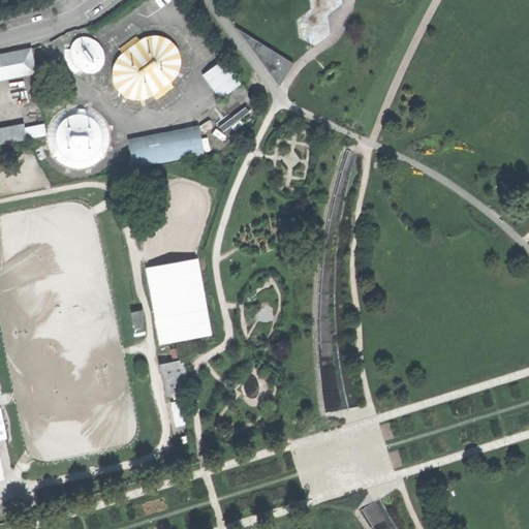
[(236,29),(279,83),(280,81),(291,61),(236,29)]
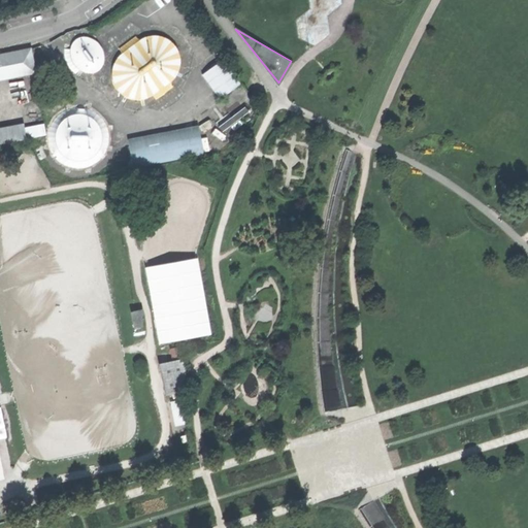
[(109,66),(108,73),(110,86),(119,96),(130,102),(137,103),(144,102),(154,98),(177,78),(183,67),(183,54),(177,44),(170,37),(158,33),(147,34),(138,38),(119,54),(109,66)]
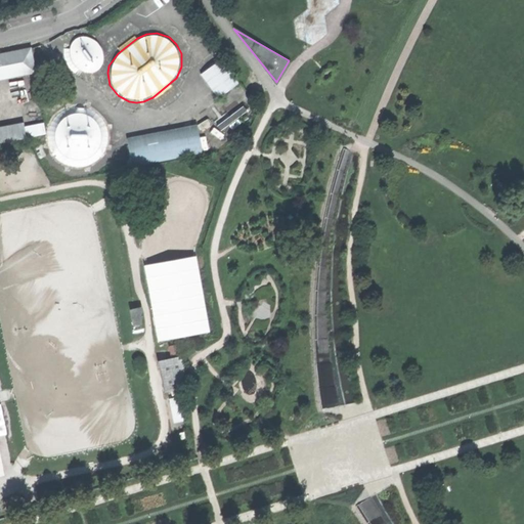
[(71,44),(69,52),(70,59),(73,66),(78,70),(84,73),(91,74),(96,71),(100,68),(103,60),(103,53),(100,46),(94,41),(88,38),(80,38),(75,39),(71,44)]
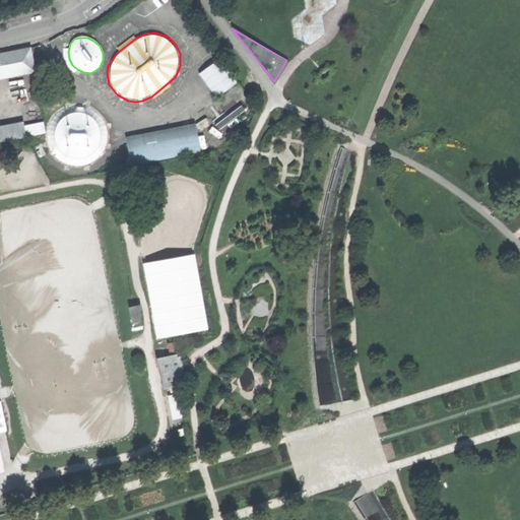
[(0,54),(0,76),(4,76),(31,71),(28,49),(0,54)]
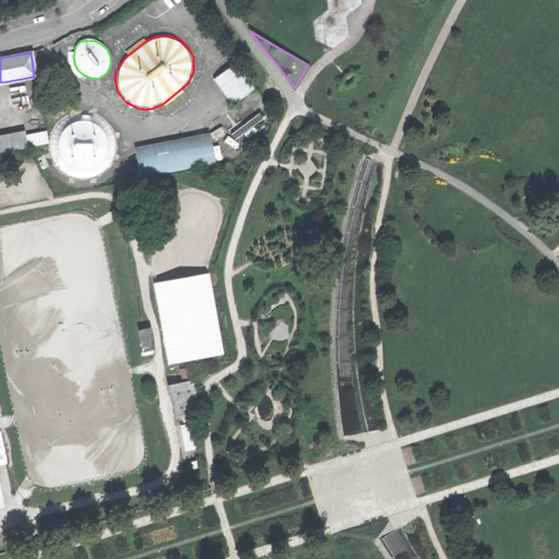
[(233,106),(254,90),(235,63),(214,80),(233,106)]
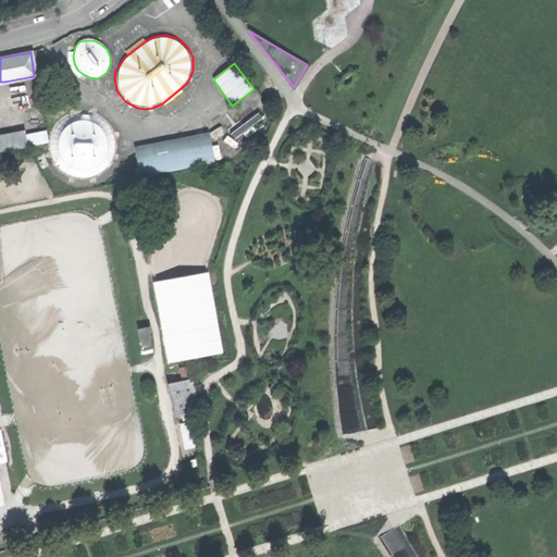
[(51,134),(49,146),(51,157),(59,169),(69,175),(82,178),(94,176),(103,171),(112,161),(115,147),(113,133),(107,124),(96,115),(83,112),(71,114),(60,122),(51,134)]
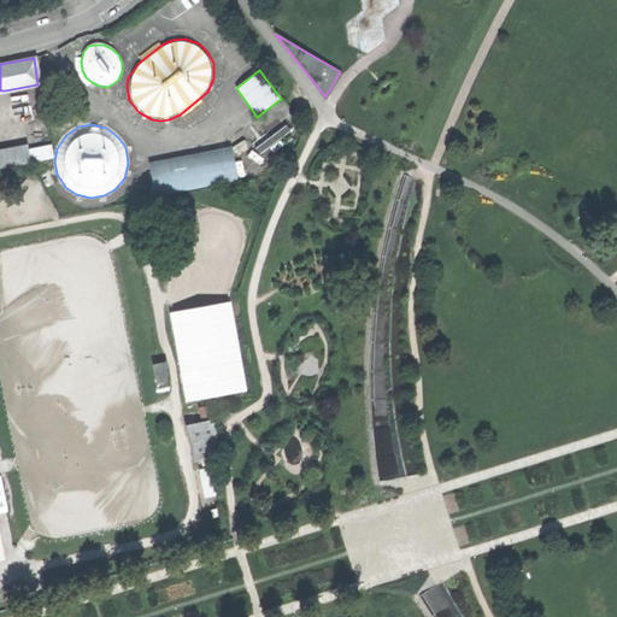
[(0,169),(29,163),(27,145),(0,150),(0,169)]
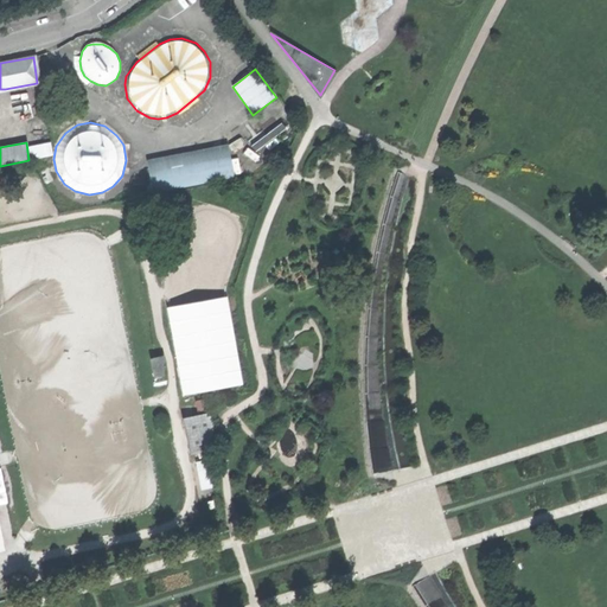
[(153,191),(231,177),(225,147),(195,153),(196,164),(183,166),(183,161),(165,165),(148,167),(153,191)]
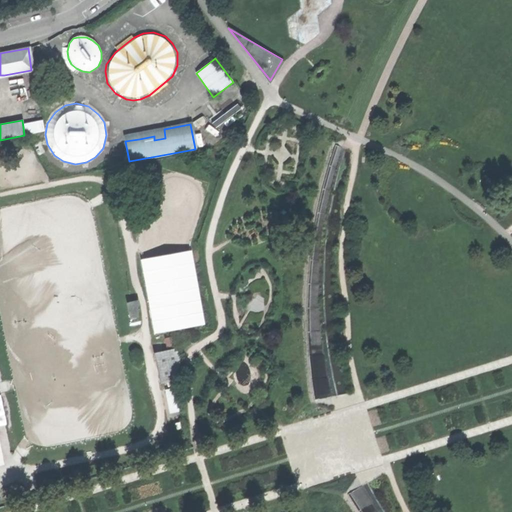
[(124,136),(125,141),(139,139),(154,136),(154,140),(165,138),(164,129),(124,136)]
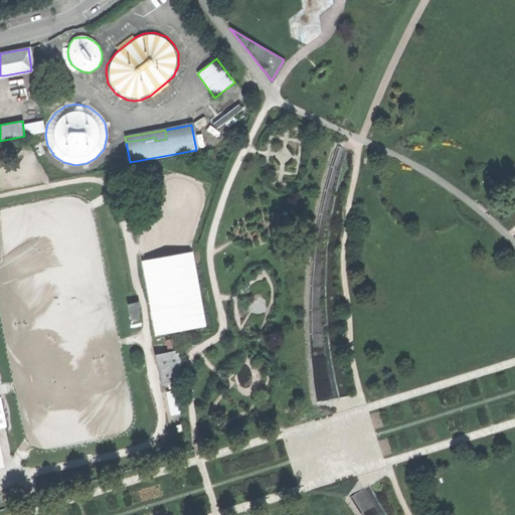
[(194,251),(141,260),(153,335),(206,326),(194,251)]
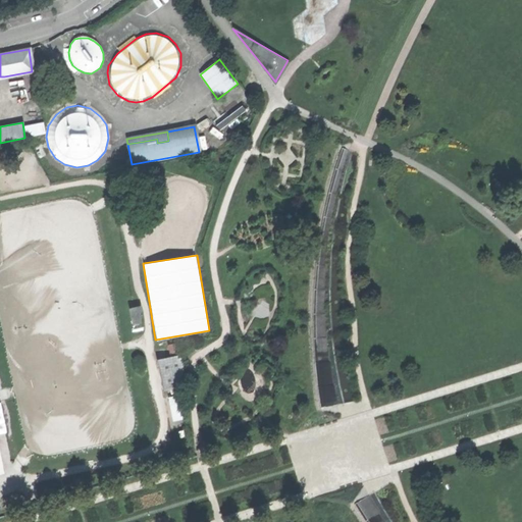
[(137,309),(129,310),(133,324),(140,322),(137,309)]
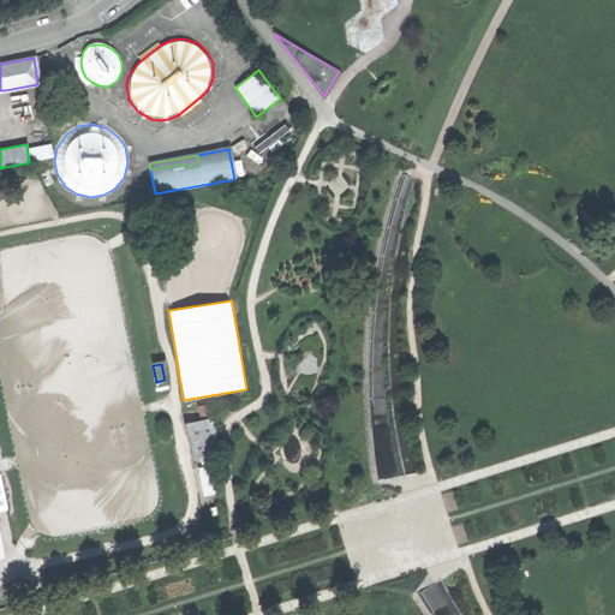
[(193,460),(220,455),(213,419),(186,424),(193,460)]
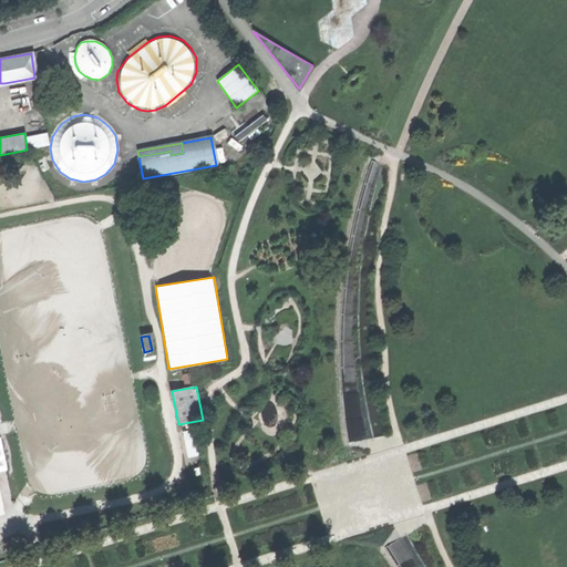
[(198,455),(196,429),(185,430),(187,456),(198,455)]
